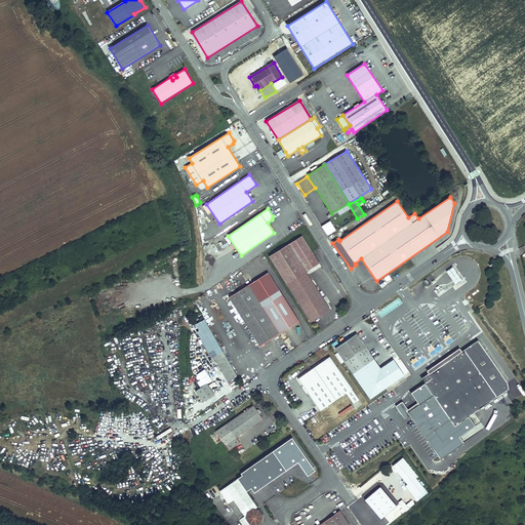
[(328,237),(337,232),(330,220),(322,227),(328,237)]
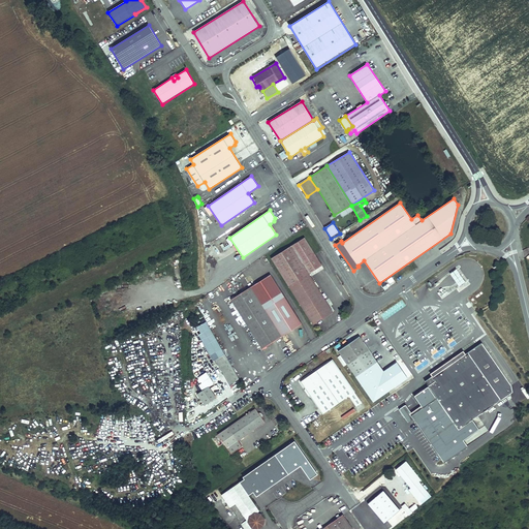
[(305,238),(272,258),(313,324),(333,312),(309,274),(322,266),(305,238)]
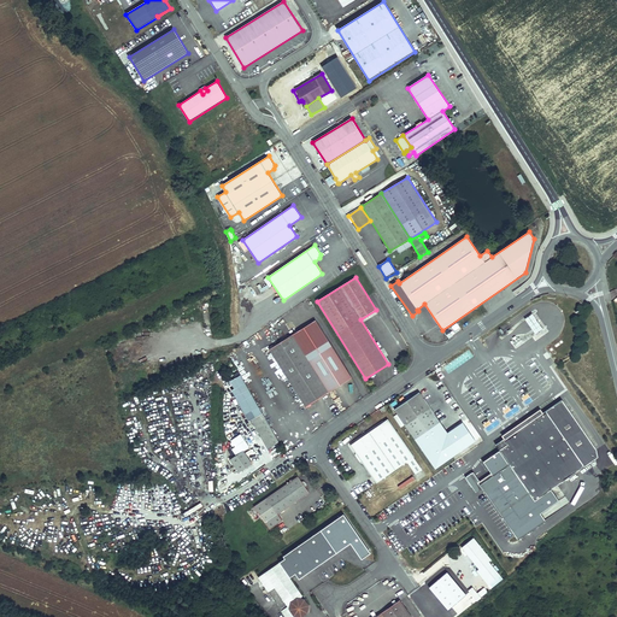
[(544,329),(533,315),(527,319),(536,334),(544,329)]
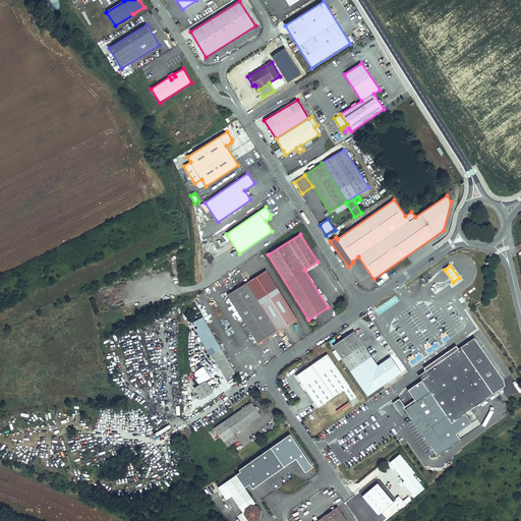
[(267,271),(246,283),(278,332),(297,320),(267,271)]
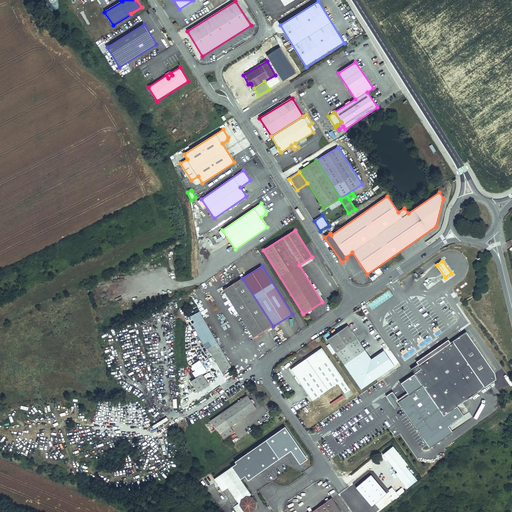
[(242,278),(223,290),(253,338),(273,326),(242,278)]
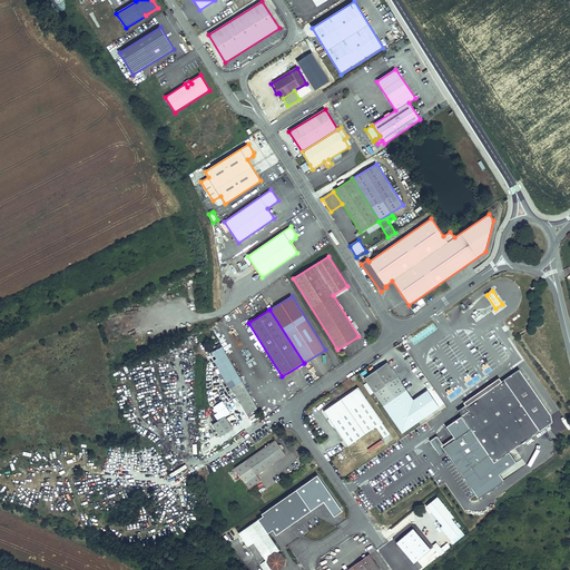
[(387,363),(365,379),(402,433),(439,408),(428,391),(413,400),(387,363)]
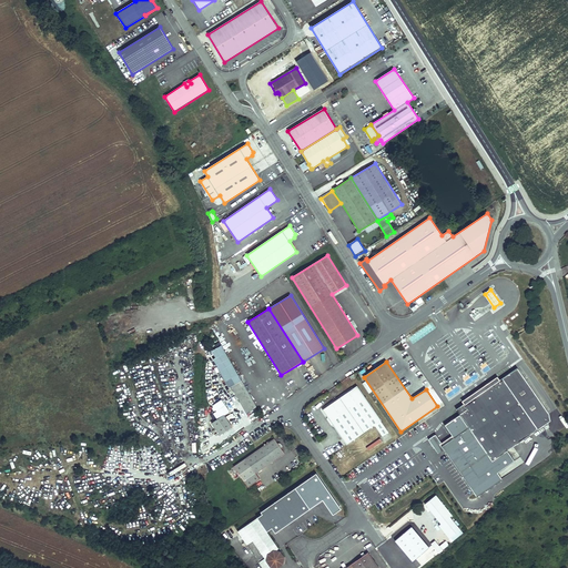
[(459,415),(454,418),(498,483),(503,479),(498,473),(515,460),(507,450),(550,422),(549,413),(517,367),(464,404),(456,409),(459,415)]
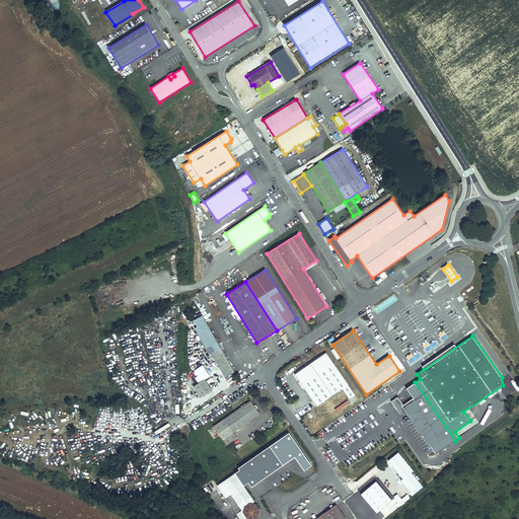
[(454,344),(422,367),(424,369),(456,347),(454,344)]
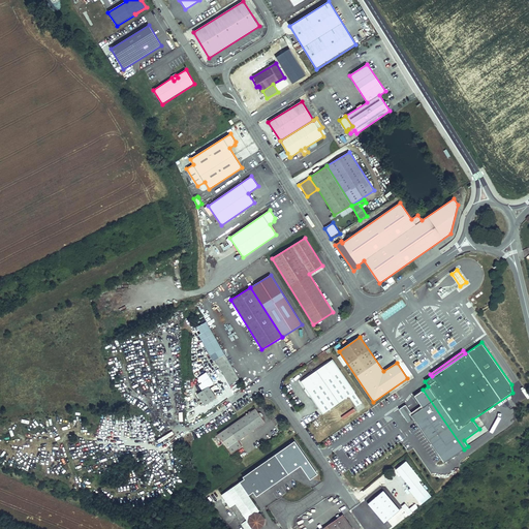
[(220,368),(226,365),(224,361),(227,359),(224,353),(215,360),(220,368)]
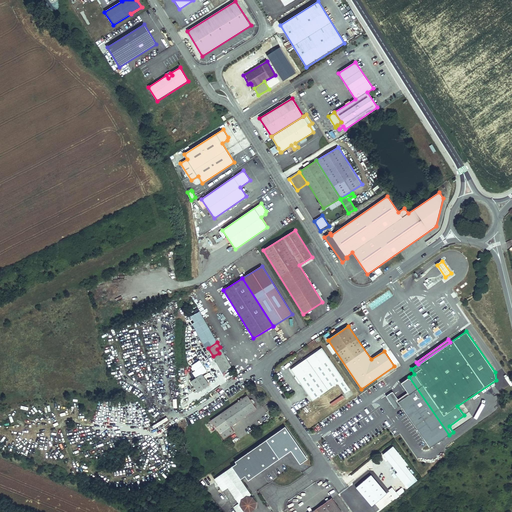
[(344,379),(322,348),(291,369),(300,384),(312,401),(338,383),(345,393),(350,390),(343,379),(344,379)]
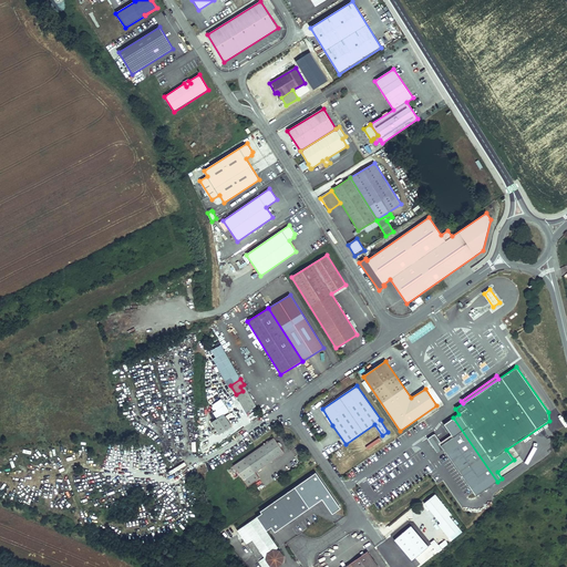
[(253,409),(245,395),(238,399),(246,412),(253,409)]
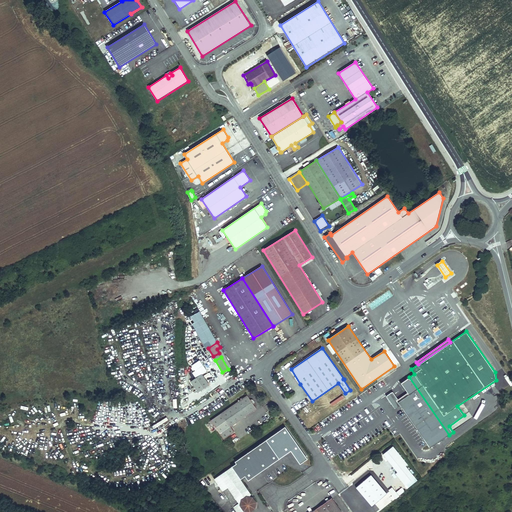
[(196,378),(191,381),(198,392),(209,385),(202,374),(207,371),(200,360),(192,365),(195,371),(192,373),(196,378)]
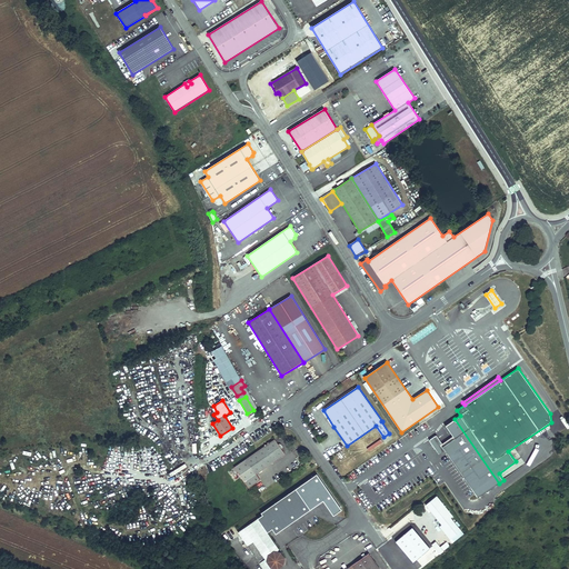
[(499,483),(455,419),(446,426),(455,439),(443,446),(442,447),(478,498),(499,483)]
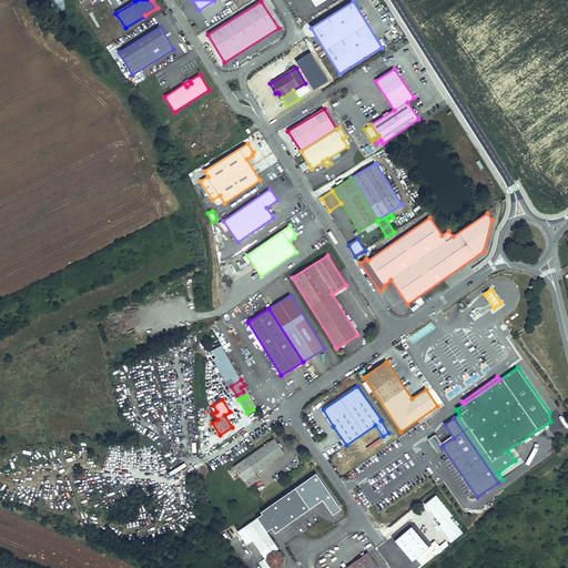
[(443,445),(442,443),(436,434),(428,439),(438,454),(444,449),(442,446),(443,445)]
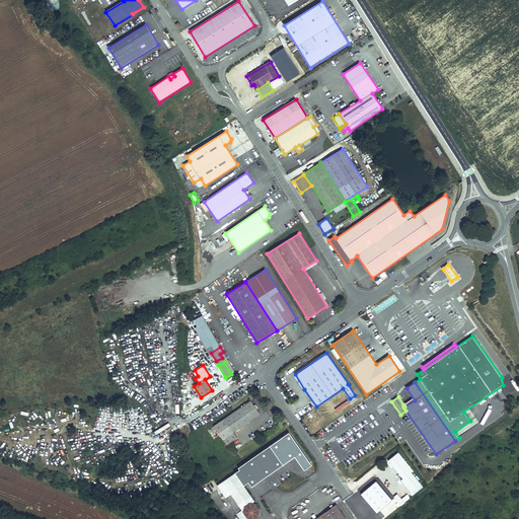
[(415,400),(413,398),(403,404),(404,406),(415,400)]
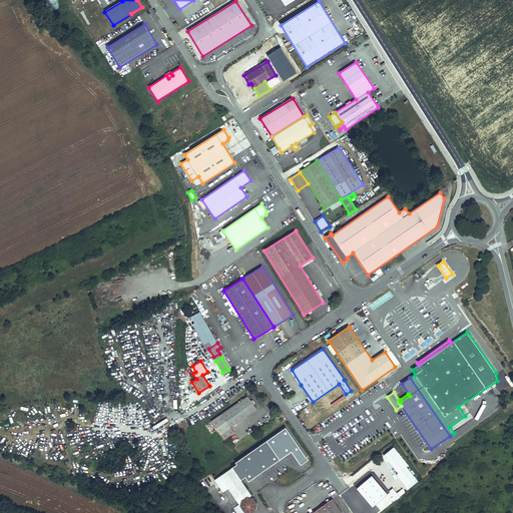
[(247,396),(211,421),(224,440),(234,433),(231,428),(257,410),(253,405),(250,401),(247,396)]
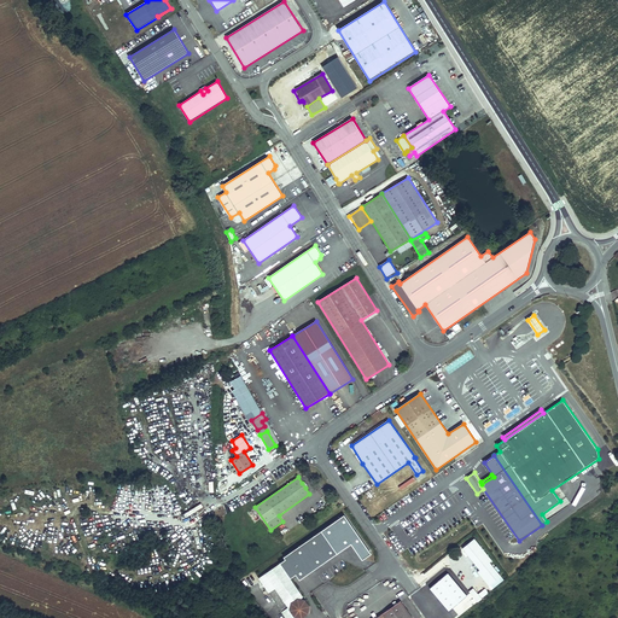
[(340,516),(321,529),(334,548),(354,534),(340,516)]
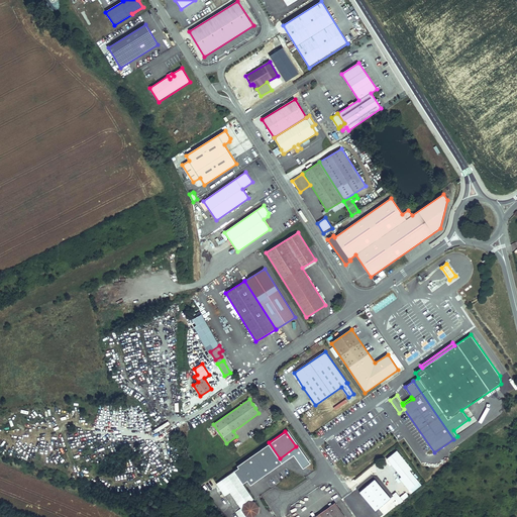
[(239,468),(216,484),(239,516),(251,516),(252,516),(256,513),(257,508),(254,503),(252,501),(253,500),(242,484),(247,481),(250,485),(282,463),(269,444),(237,467),(239,468)]
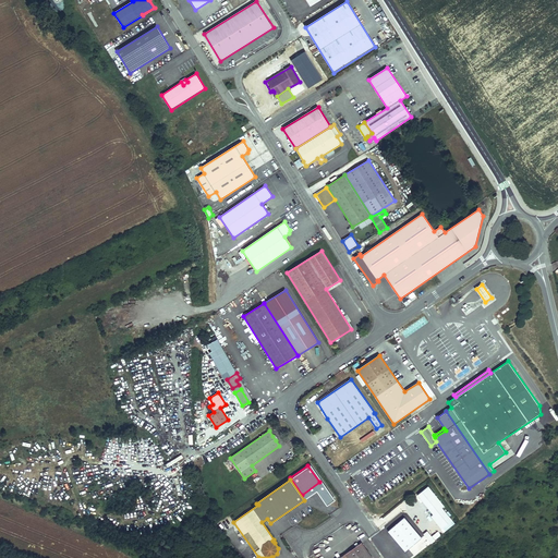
[(445,506),(428,486),(417,495),(433,514),(431,517),(444,532),(455,523),(443,508),(445,506)]
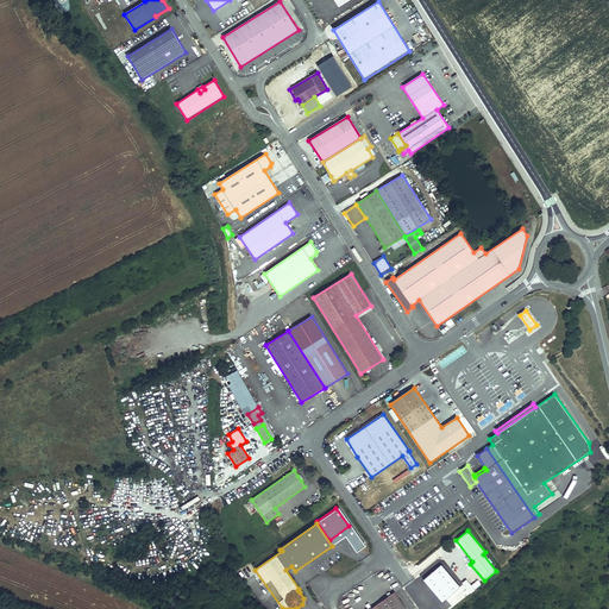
[(443,603),(460,588),(441,566),(424,582),(443,603)]
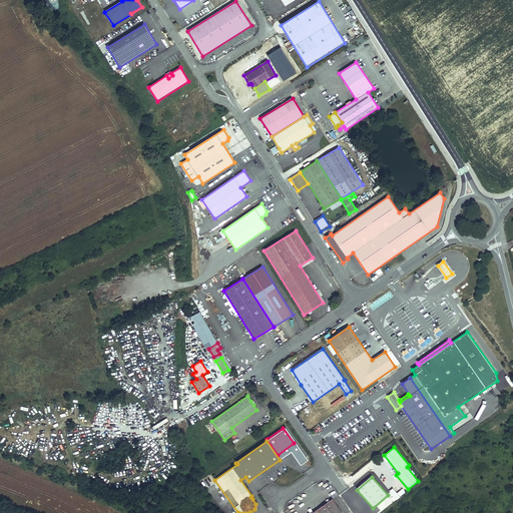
[(393,489),(390,491),(397,500),(400,498),(400,497),(403,494),(401,491),(397,494),(393,489)]
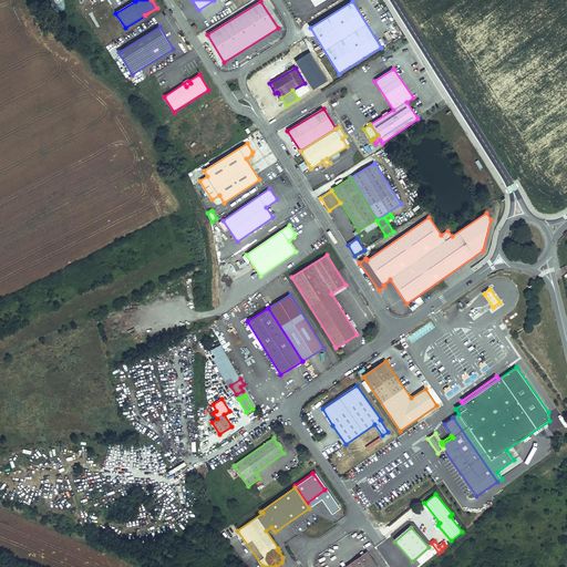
[(378,566),(368,552),(344,566),(378,566)]
